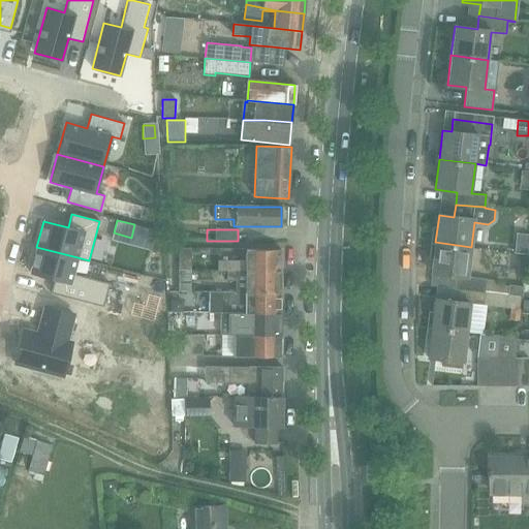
[(457,287),(485,291),(487,278),(467,276),(471,247),(435,242),(432,273),(458,276),(457,287)]
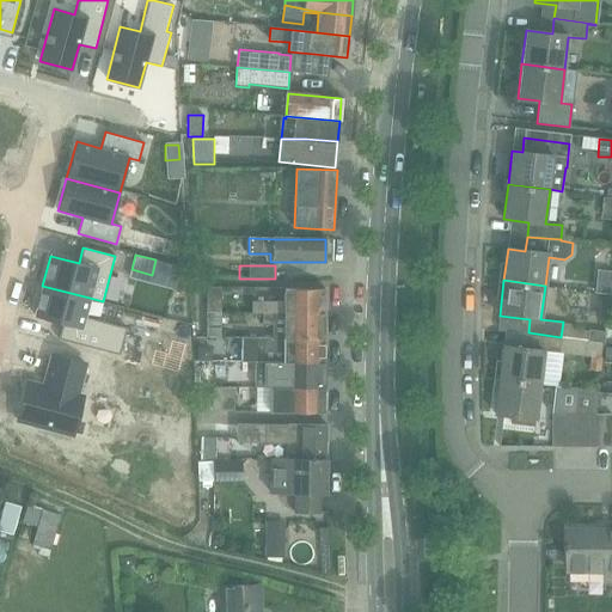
[(42,286),(35,314),(62,323),(57,338),(118,355),(126,328),(85,317),(90,298),(42,286)]
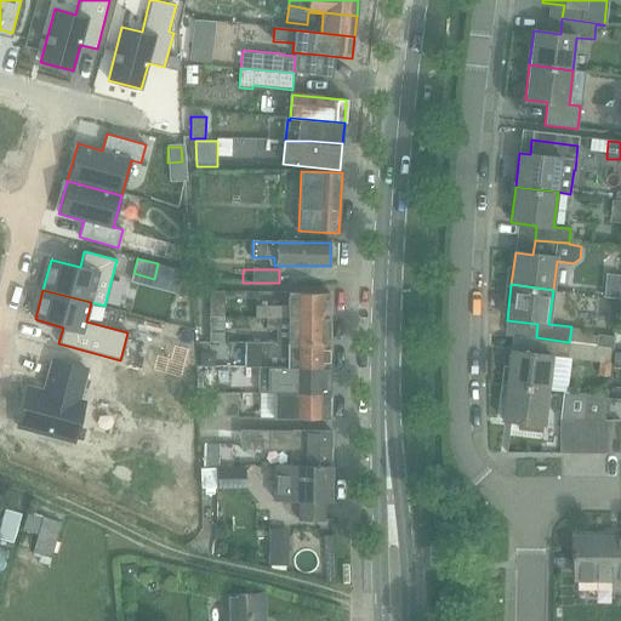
[(210,292),(210,314),(224,314),(224,292),(210,292)]
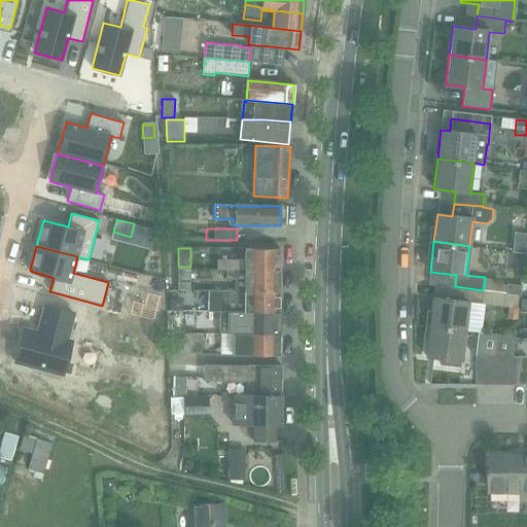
[(279,248),(258,248),(244,248),(243,260),(217,260),(217,268),(279,268),(279,248)]
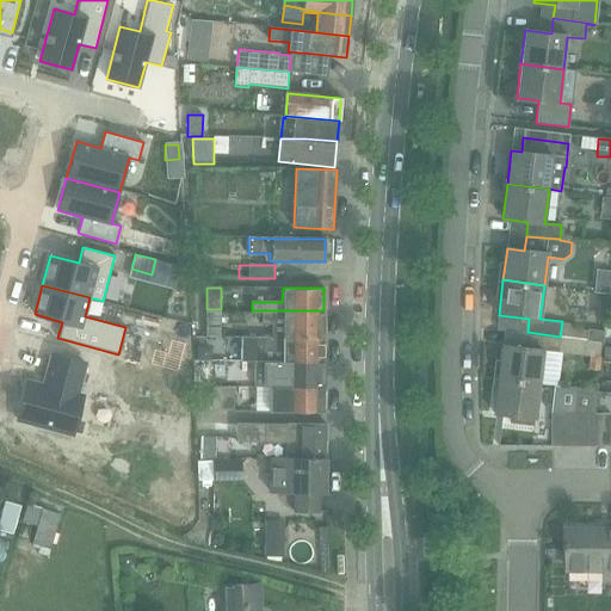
[(207,309),(205,338),(221,338),(221,309),(207,309)]
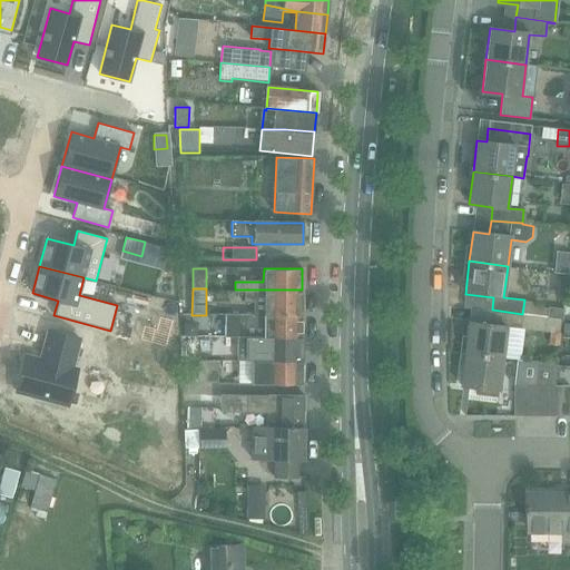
[(302,313),(302,290),(235,290),(235,293),(244,293),(244,304),(254,304),(254,312),(302,313)]
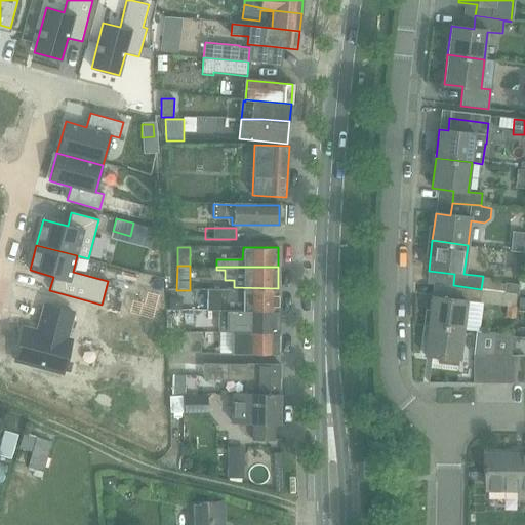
[(505,283),(503,291),(518,293),(519,285),(505,283)]
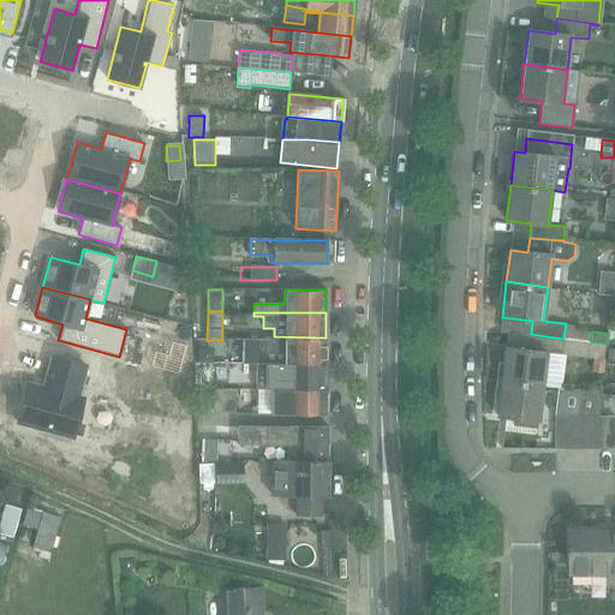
[(563,339),(531,334),(529,351),(505,347),(501,381),(542,386),(545,352),(562,353),(563,339)]
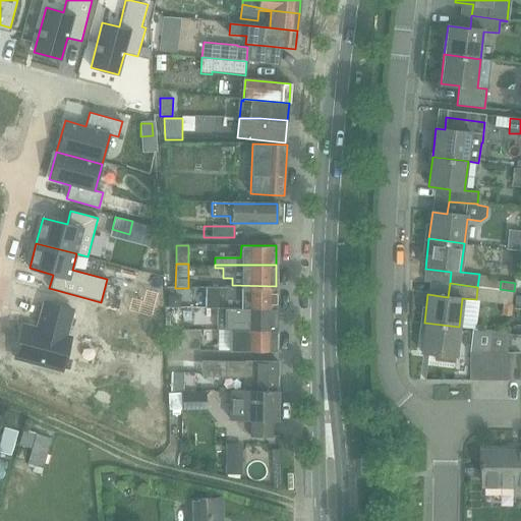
[(240,307),(276,307),(276,286),(232,285),(232,288),(207,288),(206,305),(240,307)]
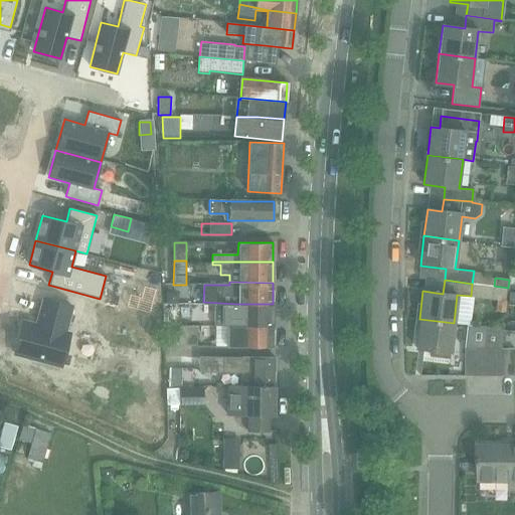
[(22,321),(14,353),(60,366),(69,334),(64,332),(71,306),(43,299),(38,317),(40,318),(38,325),(22,321)]
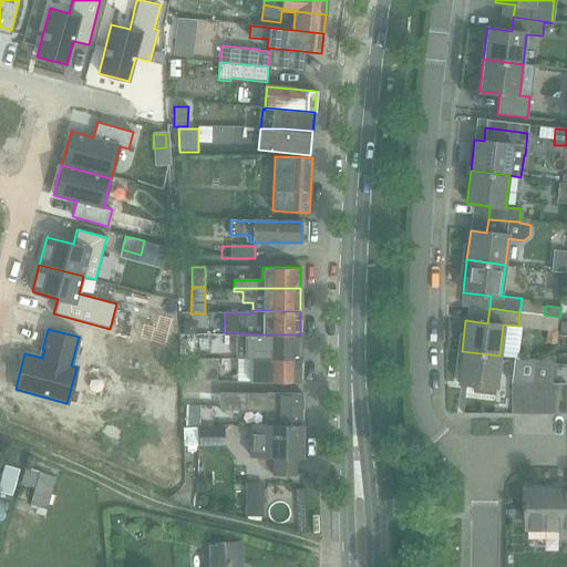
[(546,330),(545,341),(556,343),(557,331),(556,331),(546,330)]
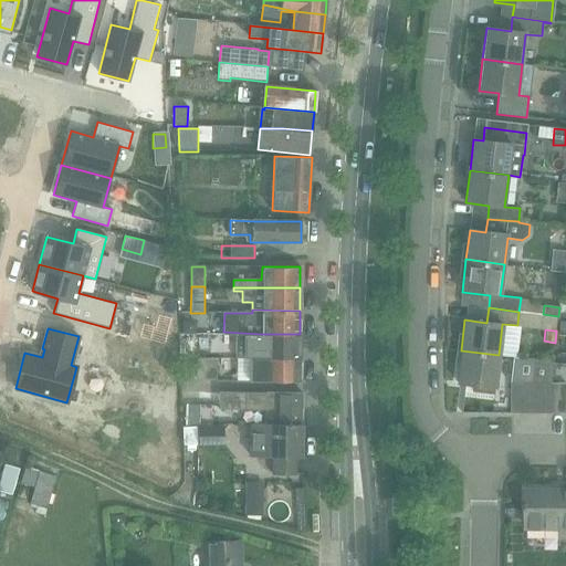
[(238,336),(238,359),(250,359),(299,360),(300,337),(238,336)]
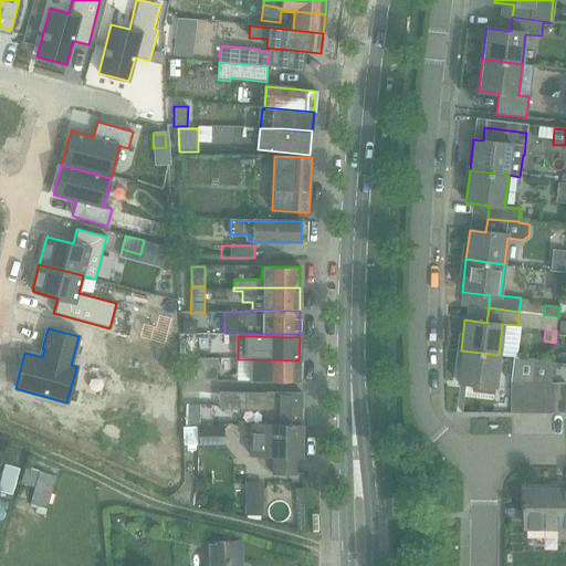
[(494,387),(496,366),(499,355),(461,350),(457,383),(494,387)]
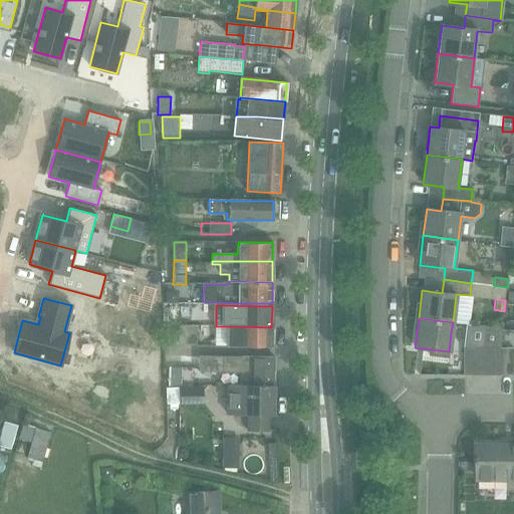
[(227,326),(227,347),(271,347),(271,327),(227,326)]
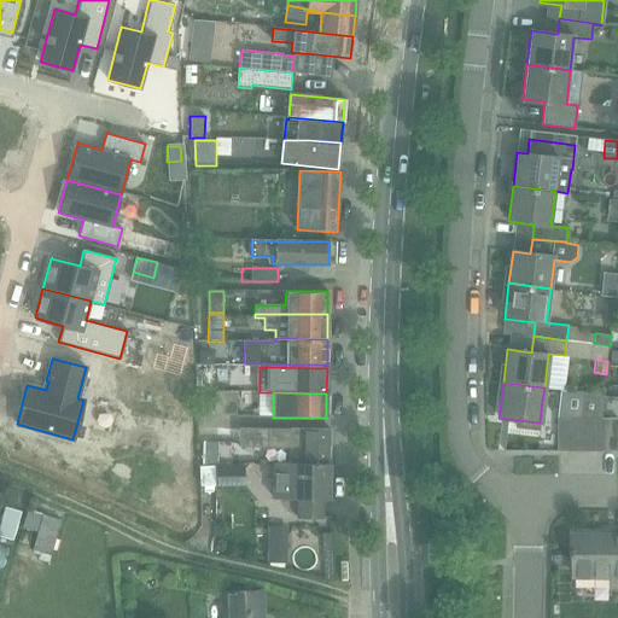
[(573,419),(588,419),(601,419),(605,396),(576,392),(573,419)]
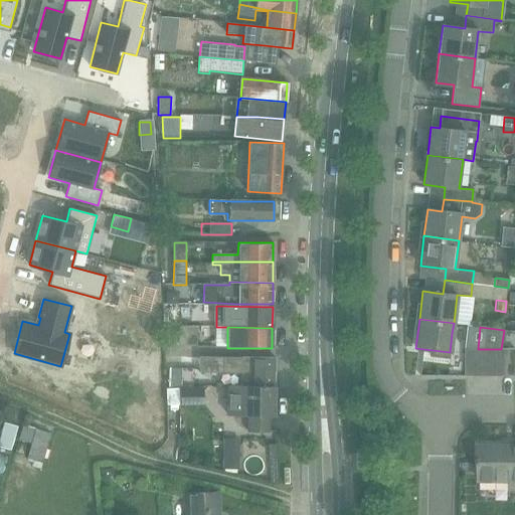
[(178,346),(197,346),(198,328),(179,328),(178,346)]
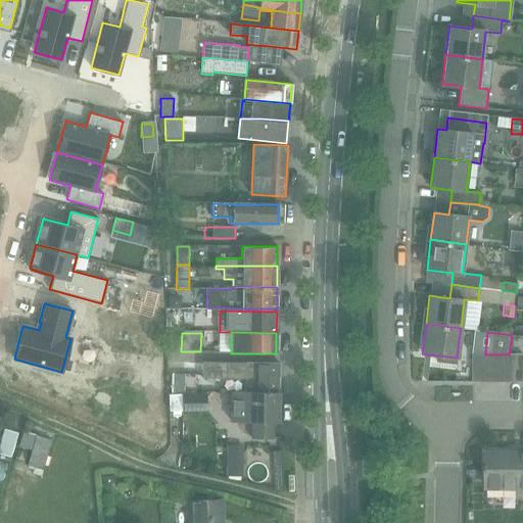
[(472,354),(472,382),(484,382),(484,354),(472,354)]
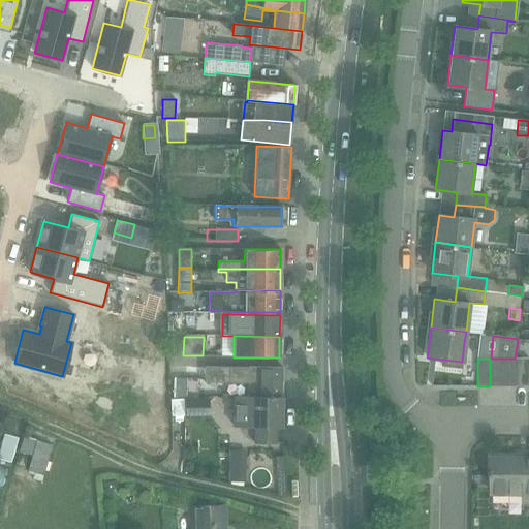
[(490,359),(490,386),(503,386),(503,359),(491,359),(490,359)]
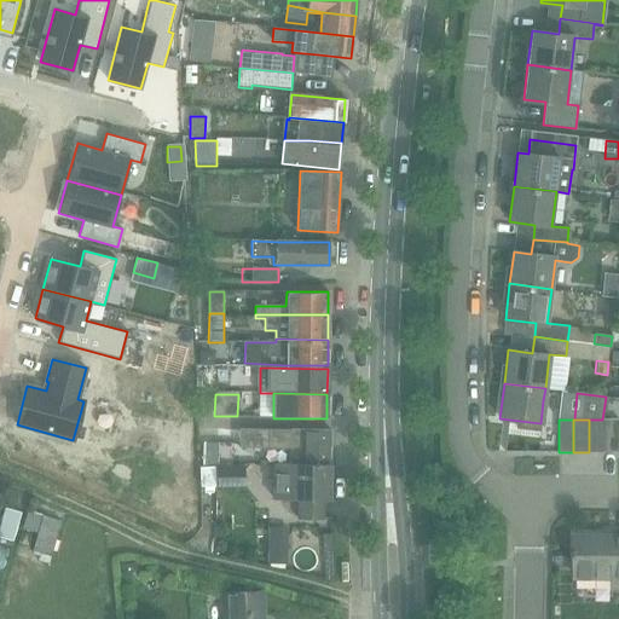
[(602,420),(589,420),(589,452),(603,452),(602,420)]
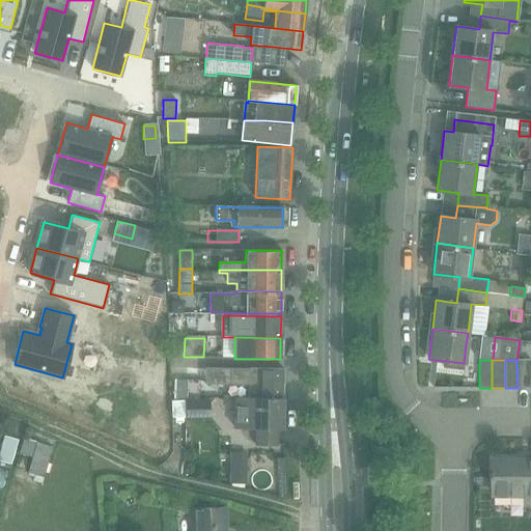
[(529,388),(529,367),(529,360),(516,360),(518,388),(529,388)]
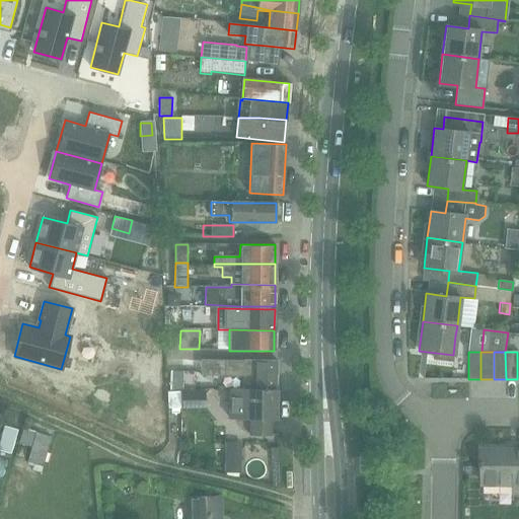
[(243,377),(243,389),(276,390),(277,361),(201,359),(201,376),(243,377)]
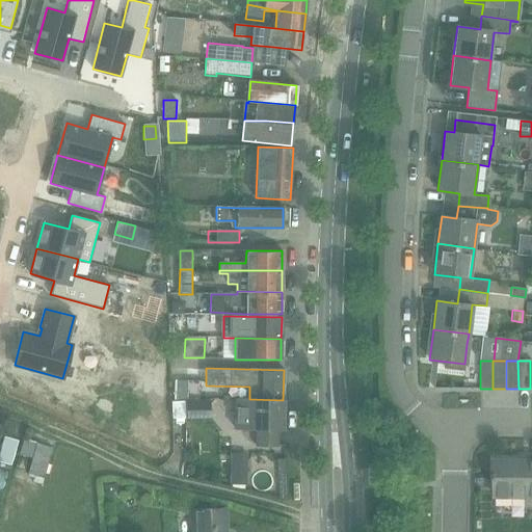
[(258,431),(258,446),(278,447),(278,430),(283,430),(283,400),(249,399),(237,399),(236,430),(258,431)]
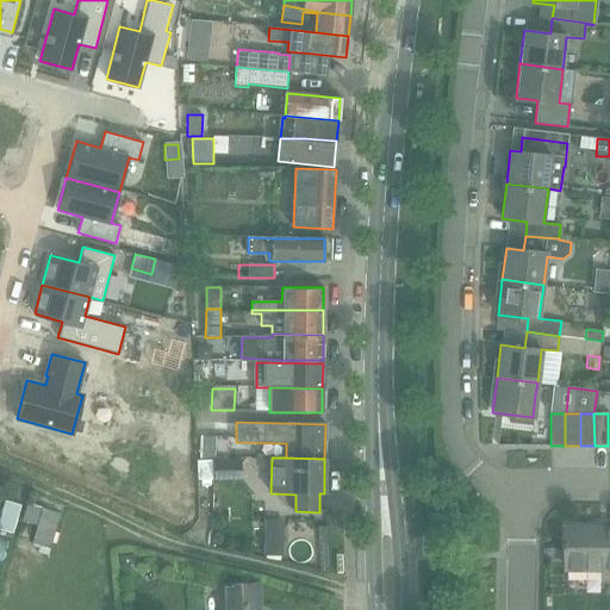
[(213,460),(213,480),(240,479),(240,459),(213,460)]
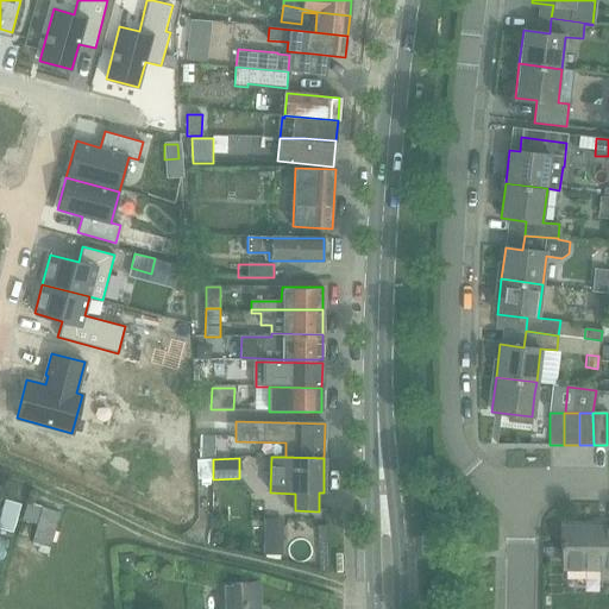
[(5,501),(0,518),(0,529),(13,534),(22,506),(5,501)]
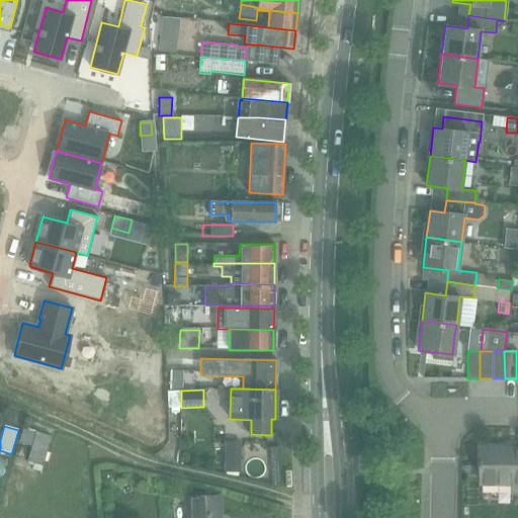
[(23,429),(19,443),(31,447),(27,461),(42,466),(51,437),(23,429)]
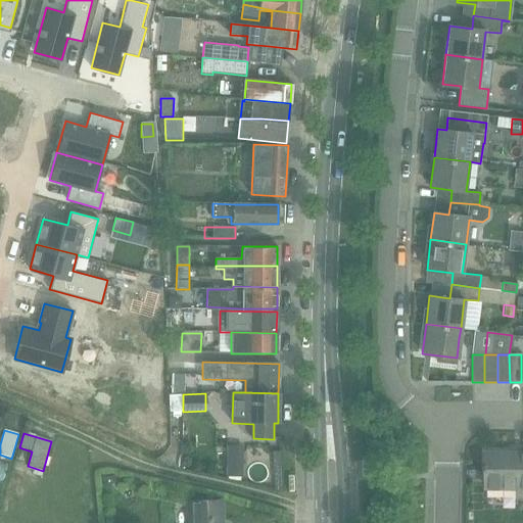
[(522,453),(486,453),(486,487),(519,488),(518,495),(522,494),(522,453)]
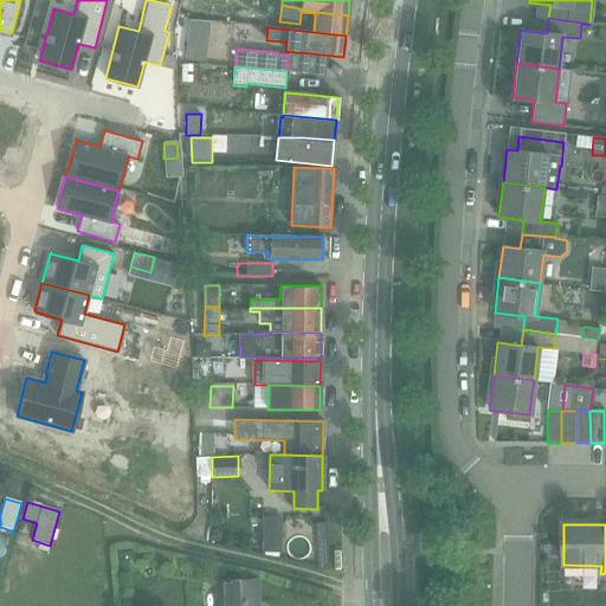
[(281,534),(260,534),(260,552),(279,553),(281,534)]
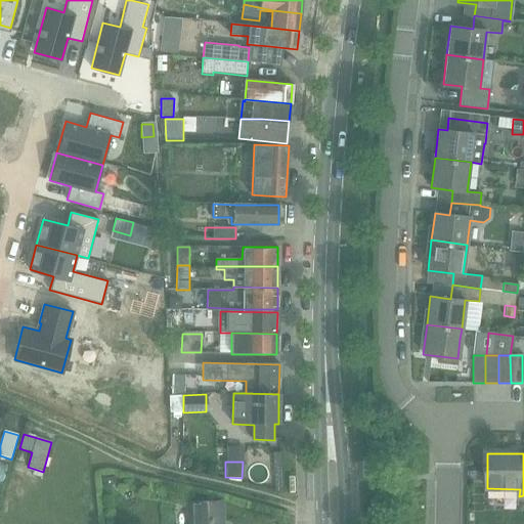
[(222,523),(221,500),(187,501),(188,523),(222,523)]
